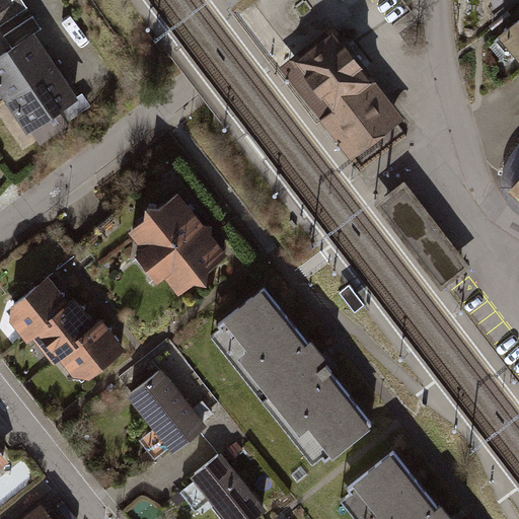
[(0,0),(0,13),(15,4),(12,0),(0,0)]
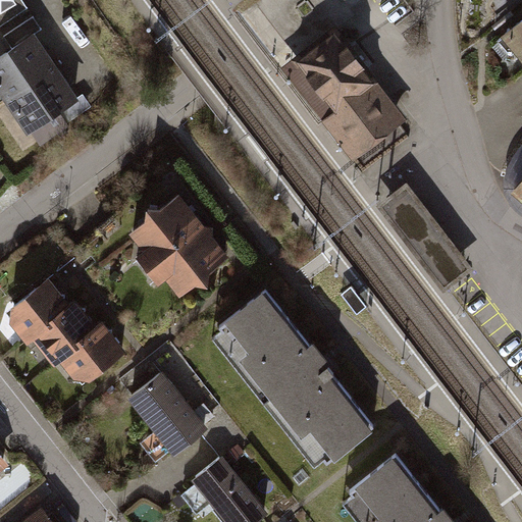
[(521,18),(503,36),(521,58),(521,18)]
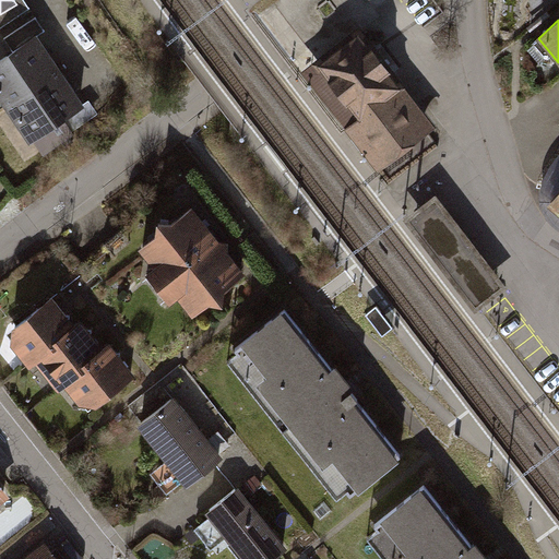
[(351,115),(385,159),(430,126),(359,33),(314,68),(351,115)]
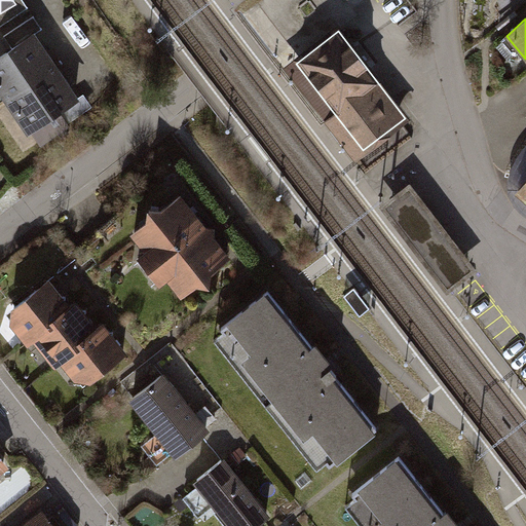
[(38,32),(0,57),(0,88),(29,133),(81,99),(67,76),(54,58),(38,32)]
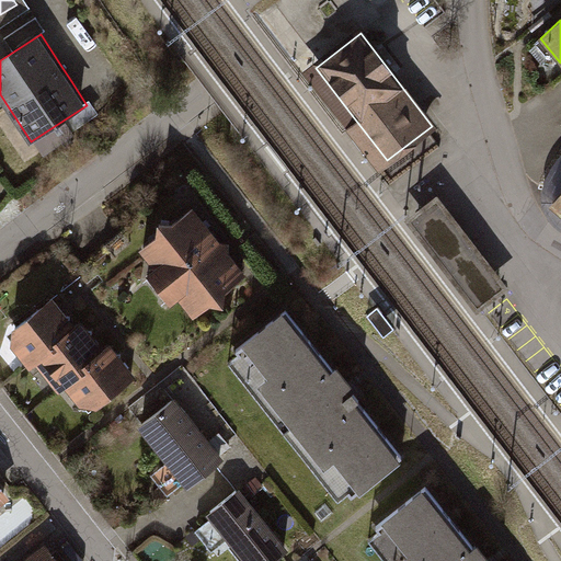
[(560,192),(551,204),(560,212),(560,192)]
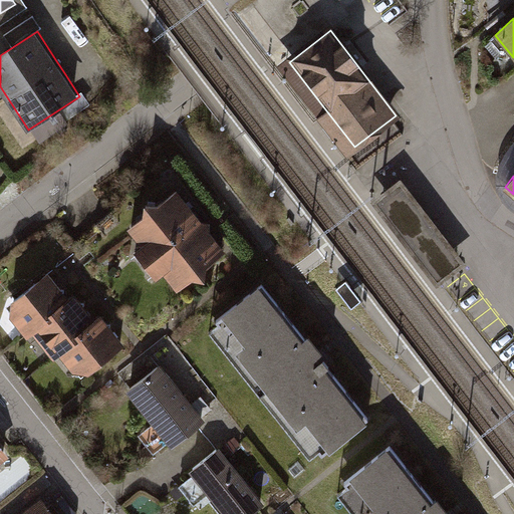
[(463,264),(401,184),(371,207),(434,286),(463,264)]
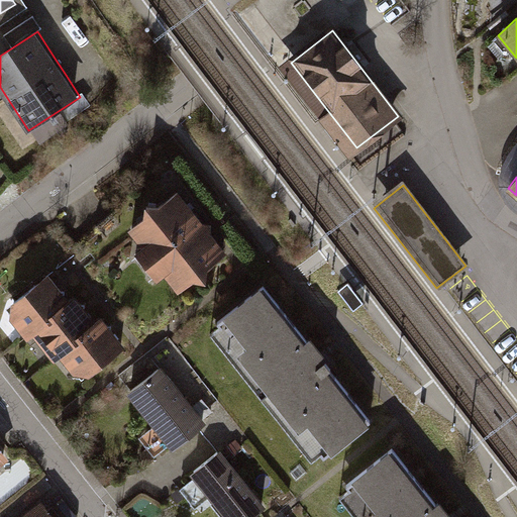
[(181,192),(130,231),(143,247),(135,252),(157,280),(163,276),(178,295),(230,255),(181,192)]
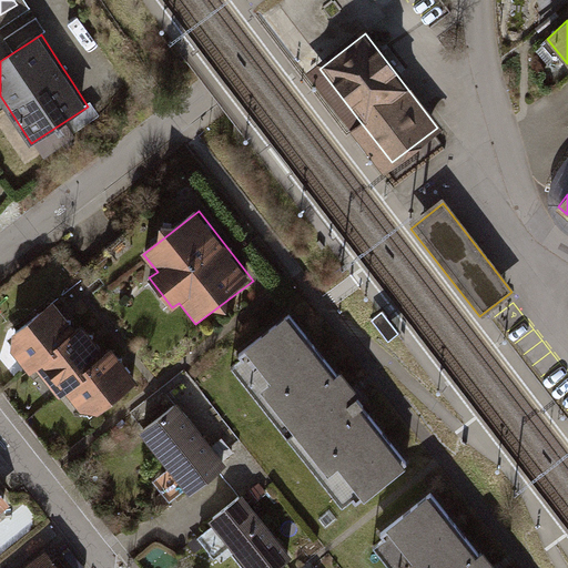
[(62,313),(54,302),(3,342),(29,375),(39,367),(64,399),(70,395),(92,424),(143,384),(131,368),(114,347),(107,353),(94,337),(83,323),(75,330),(62,313)]
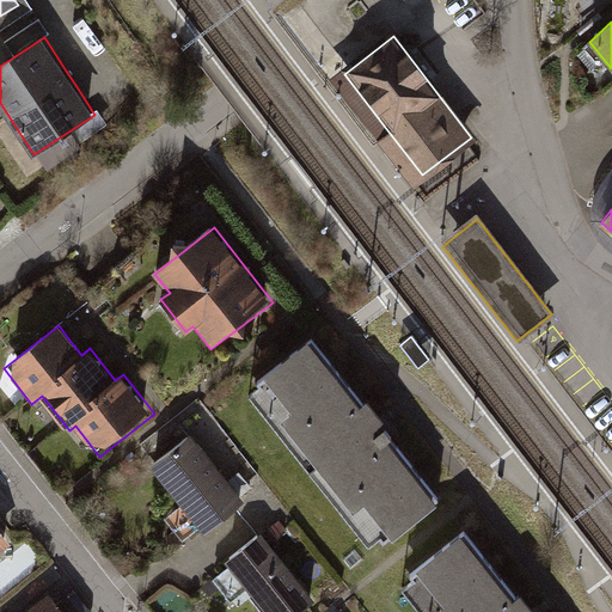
[(438,501),(310,338),(263,375),(390,538),(438,501)]
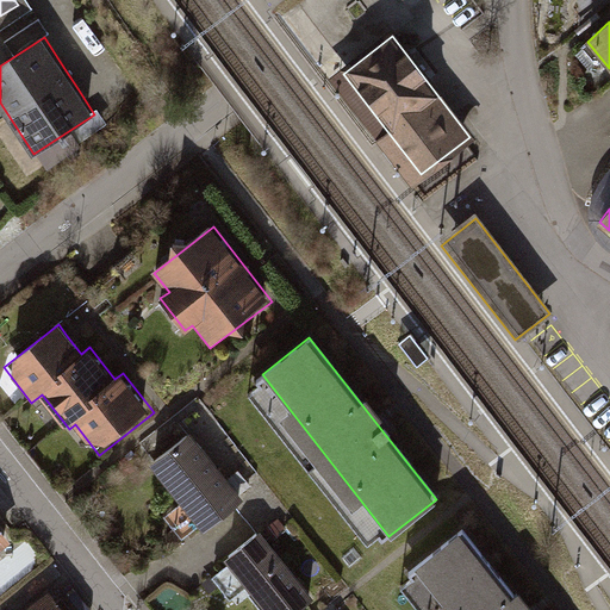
[(193,435),(154,464),(206,530),(244,500),(193,435)]
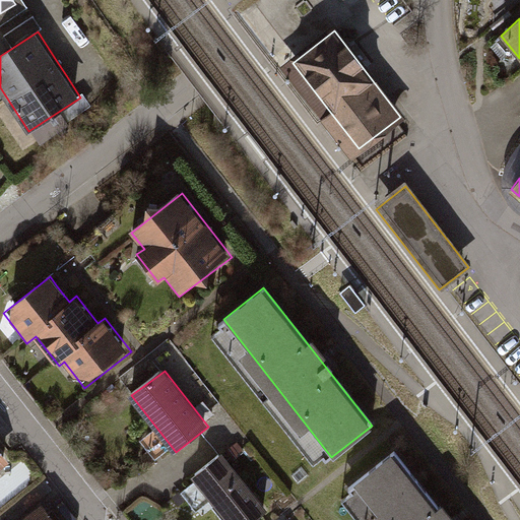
[(0,452),(0,475),(11,466),(0,452)]
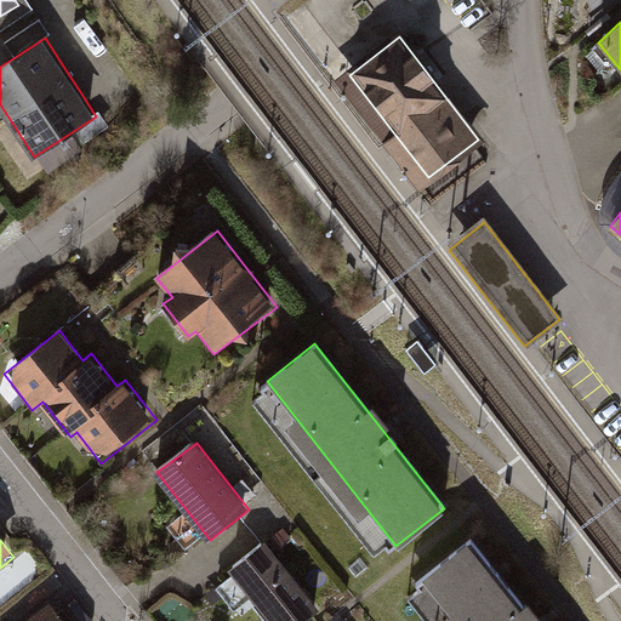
[(533,620),(468,541),(419,580),(451,620),(533,620)]
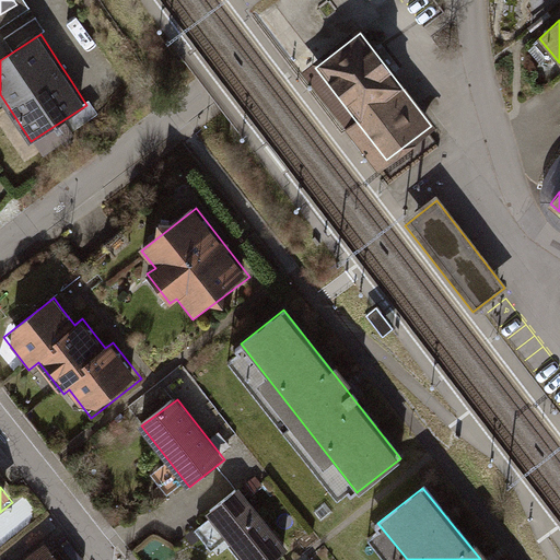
[(276,559),(288,551),(240,490),(206,515),(240,559),(276,559)]
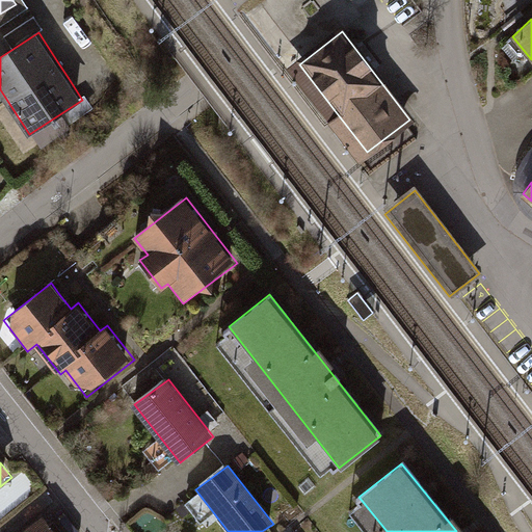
[(54,531),(44,517),(23,531),(54,531)]
